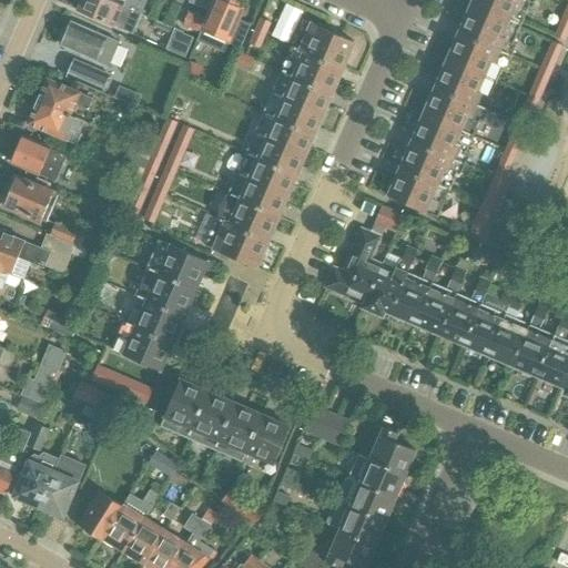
[(82,0),(78,11),(115,28),(133,36),(143,12),(114,0),(82,0)]
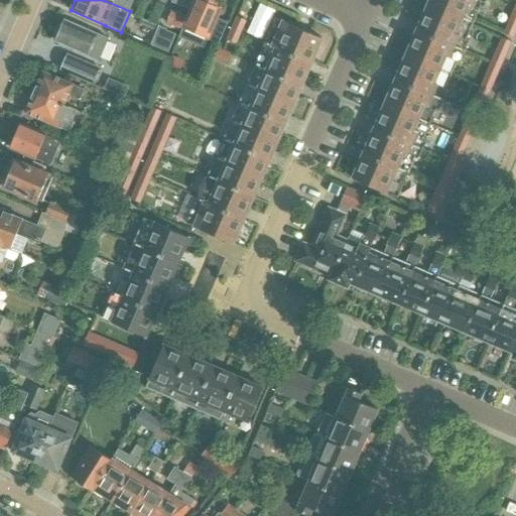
[(104,0),(130,11),(135,1),(131,0),(104,0)]
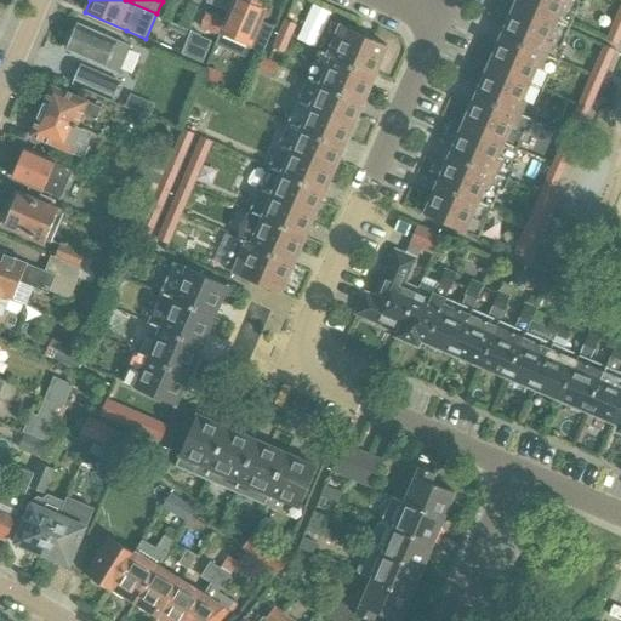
[(210,0),(209,3),(227,10),(231,0),(210,0)]
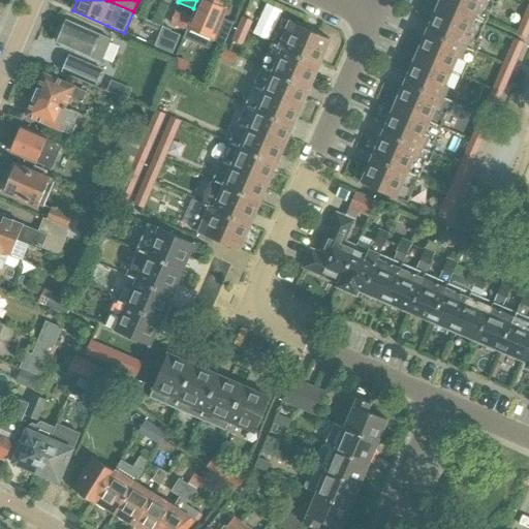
[(186,31),(184,39),(210,51),(229,4),(218,0),(199,0),(192,19),(187,32),(186,31)]
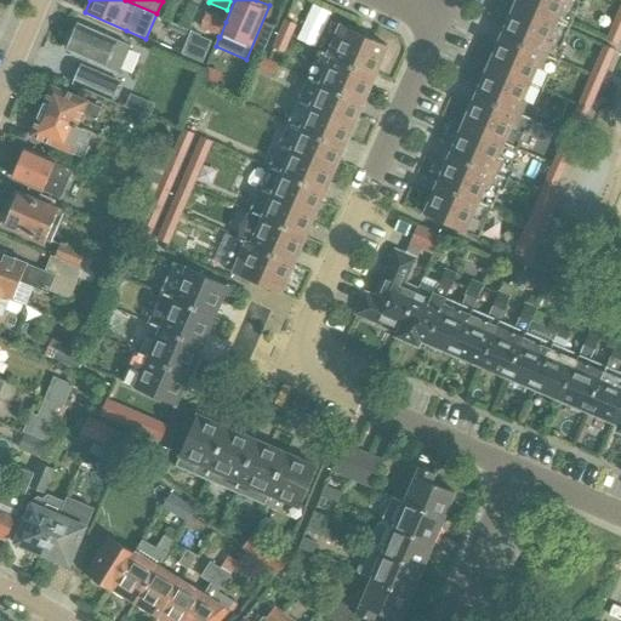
[(517,0),(516,4),(570,28),(580,7),(584,9),(587,0),(517,0)]
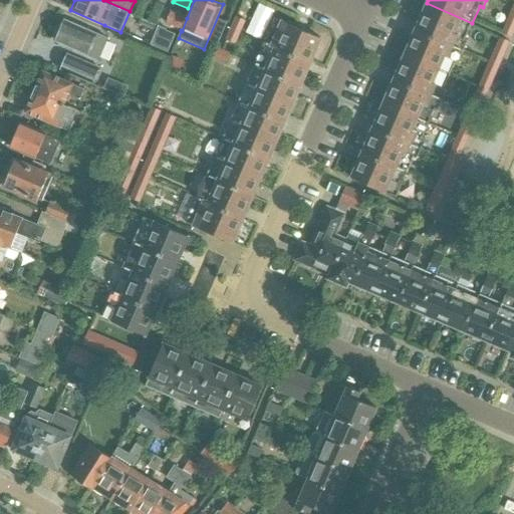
[(472,23),(427,3),(406,53),(451,73),(457,59),(460,60),(468,40),(465,39),(472,23)]
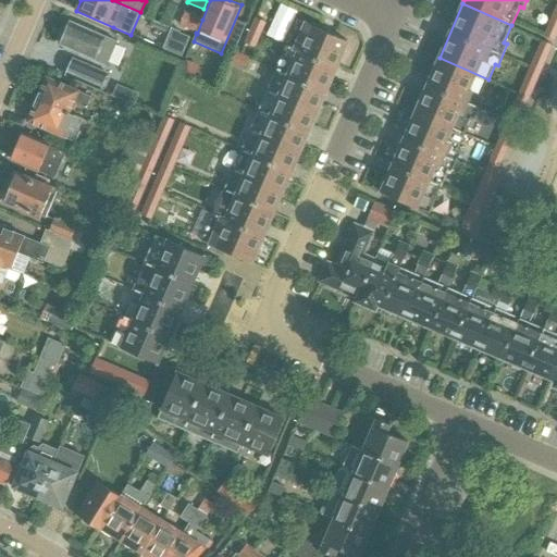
[(185,12),(180,26),(196,33),(197,34),(202,20),(202,19),(185,12)]
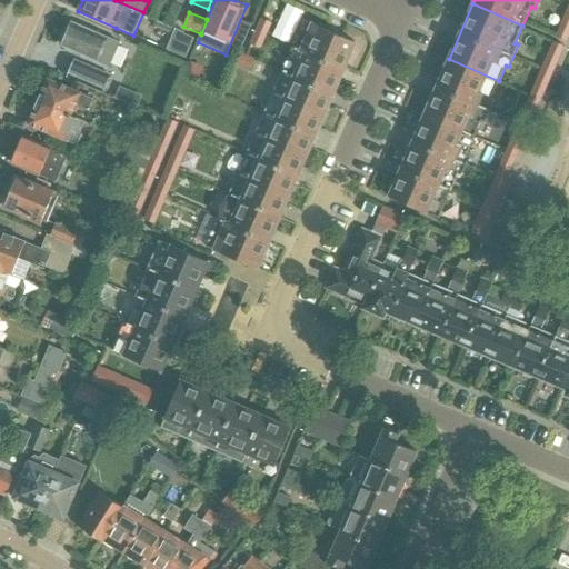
[(263,16),(256,45),(268,48),(276,19),(263,16)]
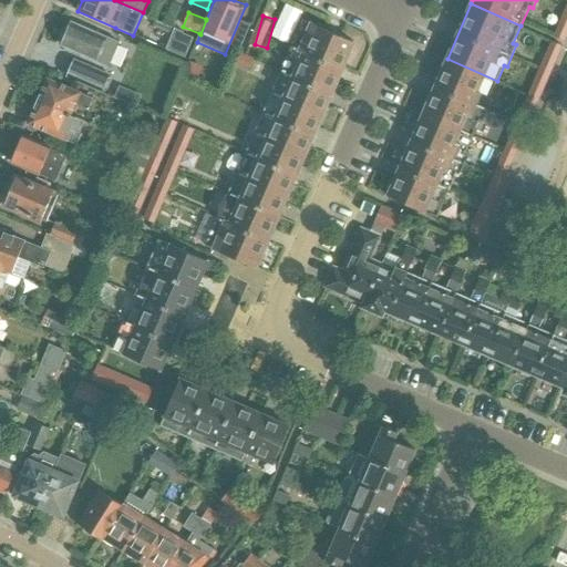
[(292,45),(344,68),(356,42),(303,20),(292,45)]
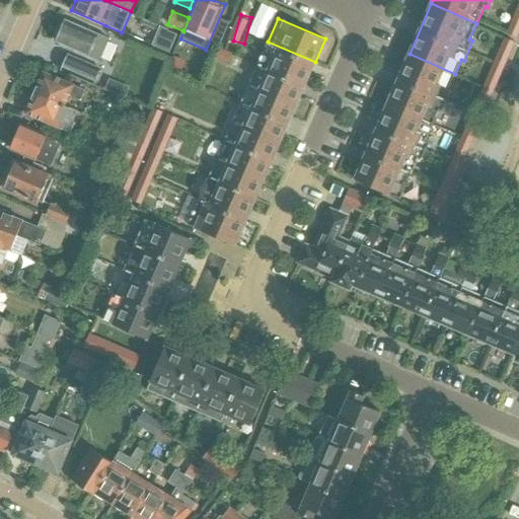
[(139,24),(157,32),(152,46),(169,54),(177,35),(168,31),(168,30),(142,19),(139,24)]
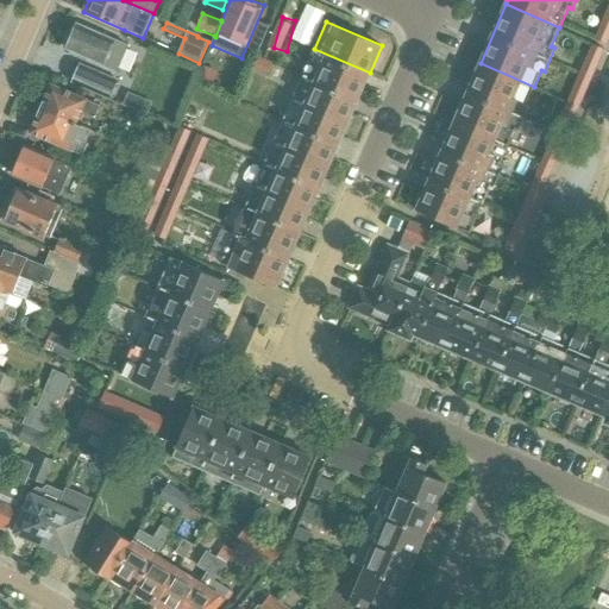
[(606,44),(608,36),(608,27),(601,24),(594,38),(606,44)]
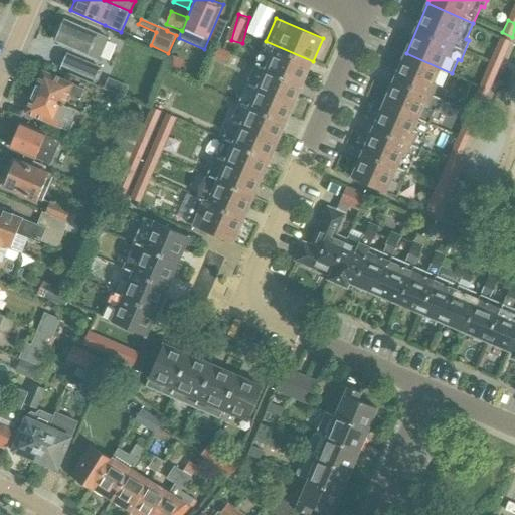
[(57,41),(90,56),(100,61),(104,51),(109,40),(66,21),(57,41)]
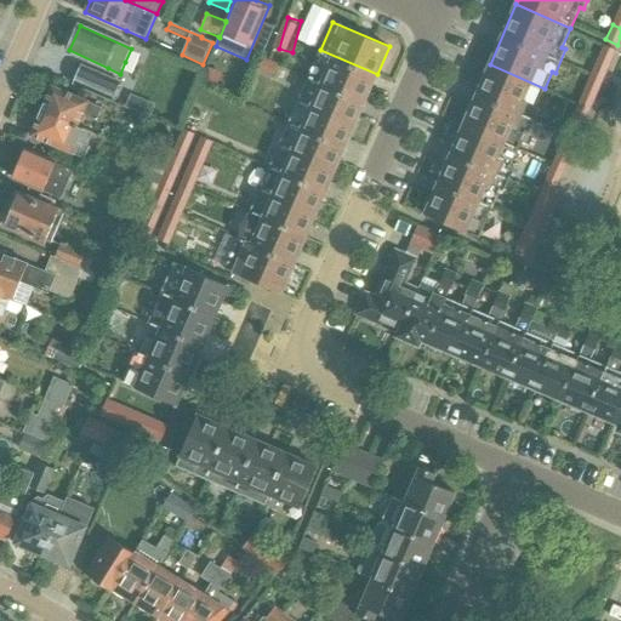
[(603,45),(597,60),(609,64),(615,50),(603,45)]
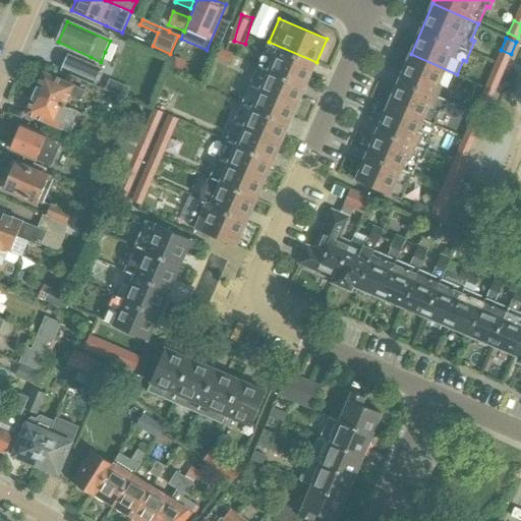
[(258,65),(306,85),(316,62),(269,42),(258,65)]
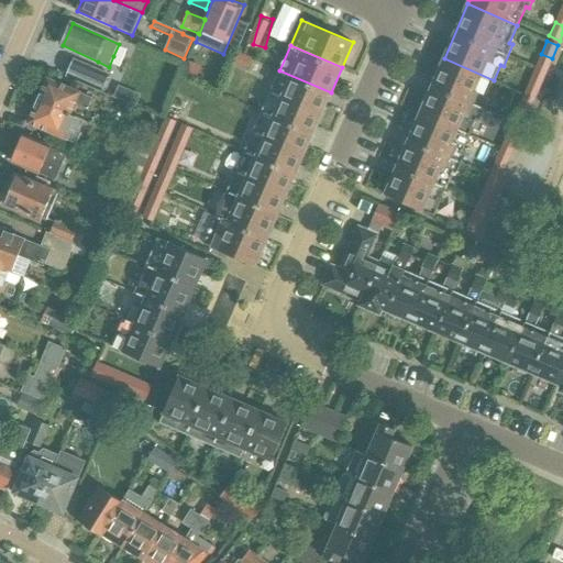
[(541,54),(536,67),(547,73),(552,58),(541,54)]
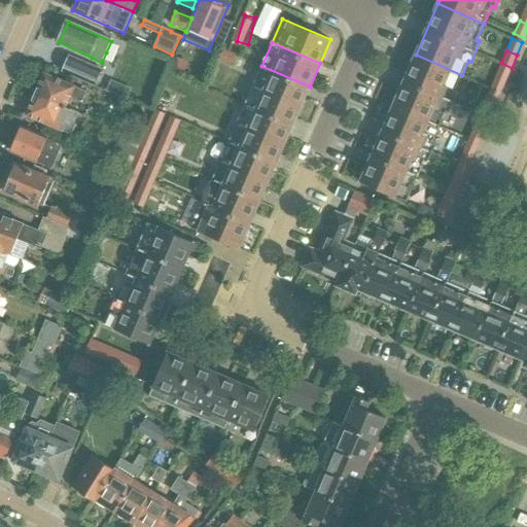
[(462,75),(416,55),(393,106),(429,121),(438,126),(445,110),(450,112),(458,92),(455,91),(462,75)]
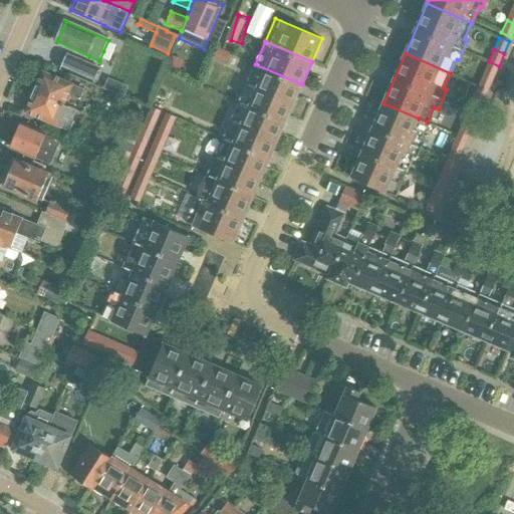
[(61,71),(92,85),(99,70),(68,56),(61,71)]
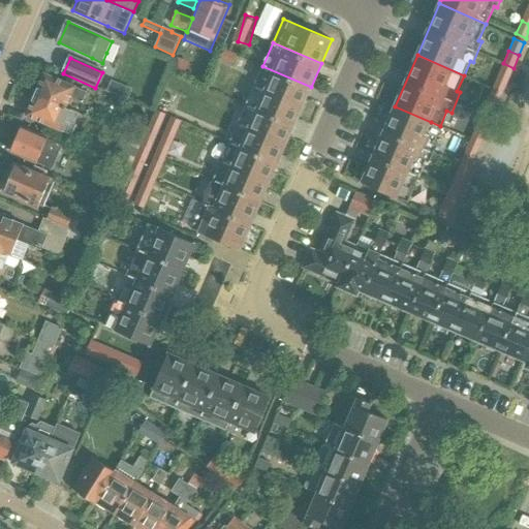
[(514,68),(503,63),(497,76),(507,81),(514,68)]
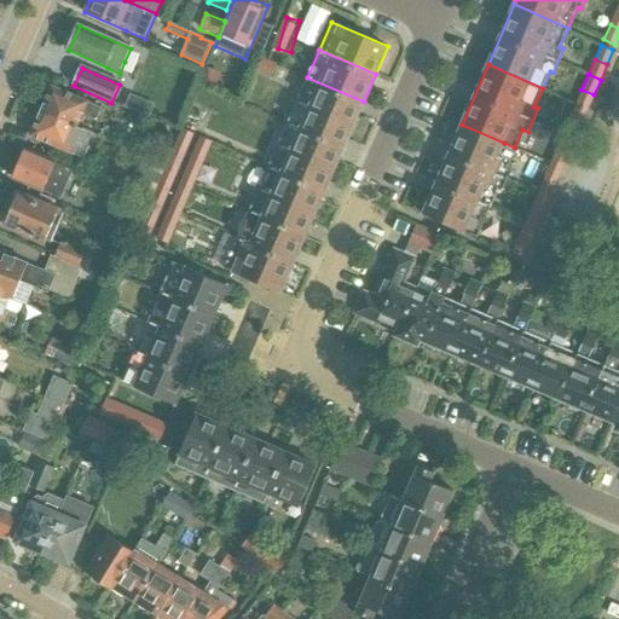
[(287,123),(345,148),(364,102),(307,77),(287,123)]
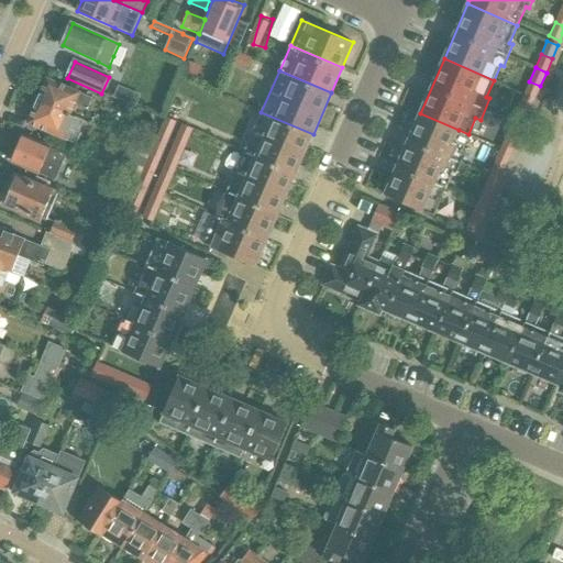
[(92,99),(48,80),(40,101),(72,116),(76,105),(88,110),(92,99)]
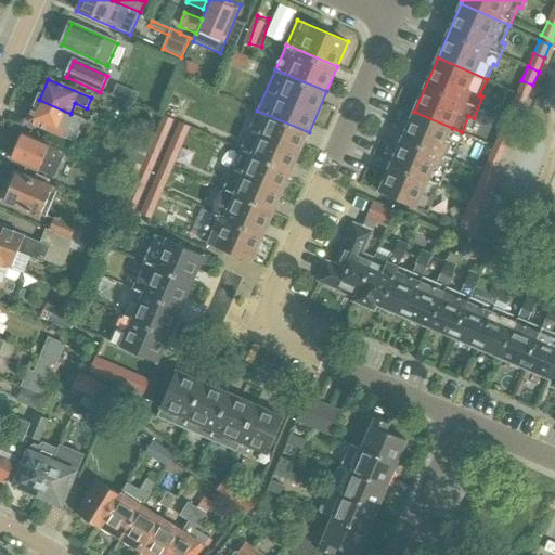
[(532,85),(521,80),(516,93),(527,98),(532,85)]
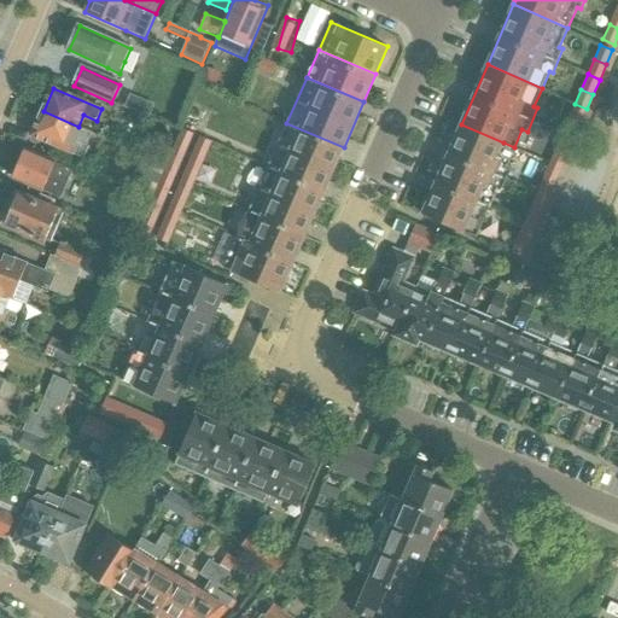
[(575,104),(569,118),(581,123),(587,109),(575,104)]
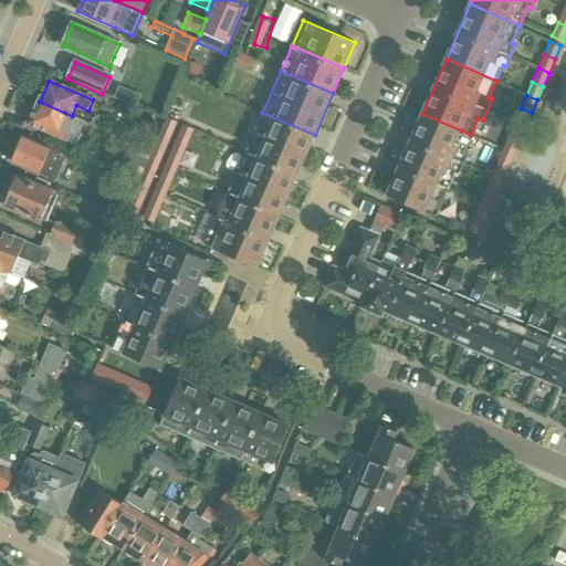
[(72,116),(40,102),(30,124),(77,145),(83,135),(80,134),(84,122),(72,117),(72,116)]
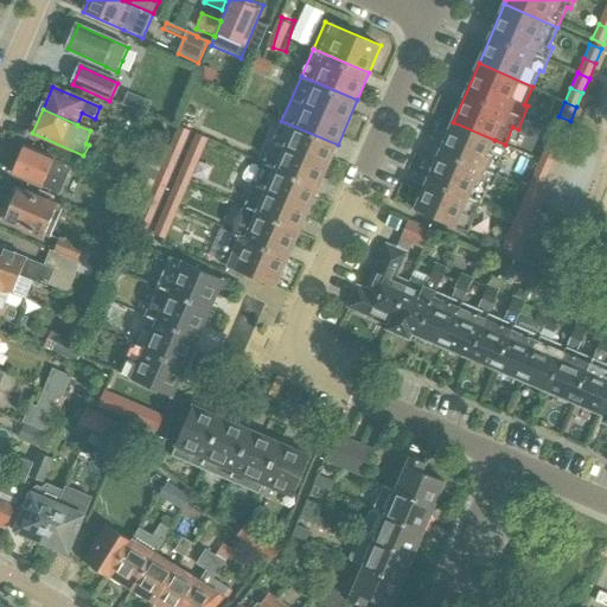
[(570,121),(558,116),(553,131),(563,135),(570,121)]
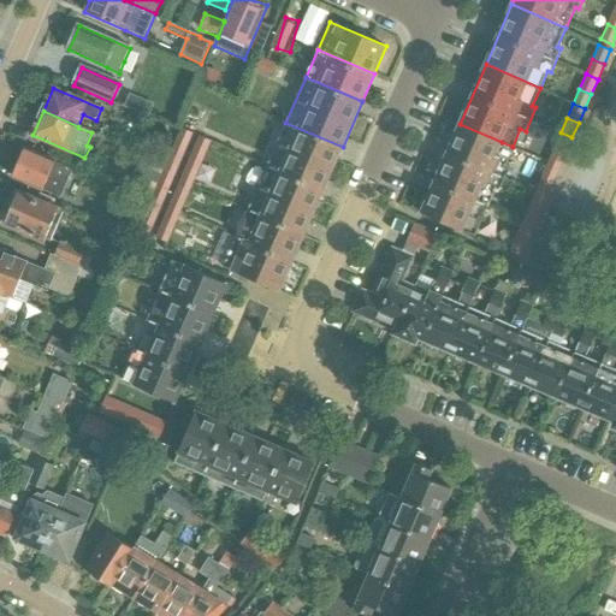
[(266,167),(324,193),(343,147),(285,123),(266,167)]
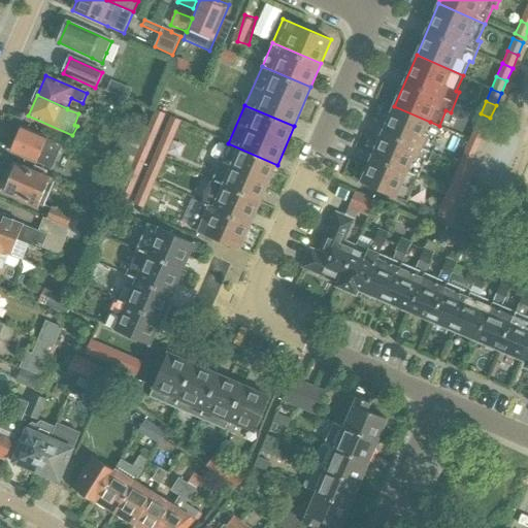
[(439,126),(430,122),(394,106),(372,158),(407,173),(418,177),(424,162),(428,163),(436,142),(433,141),(439,126)]
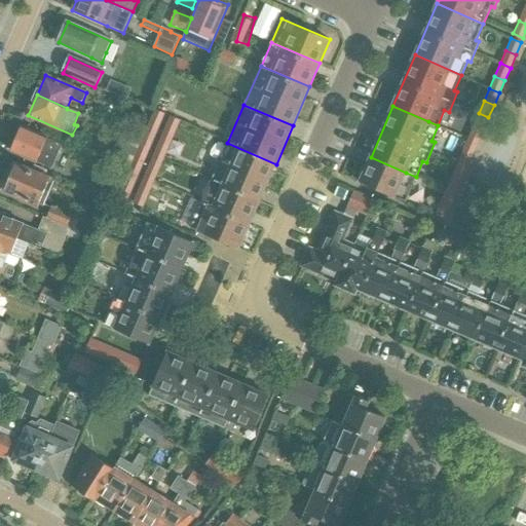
[(129,170),(113,208),(123,212),(165,114),(154,109),(147,127),(145,130),(142,140),(129,170)]
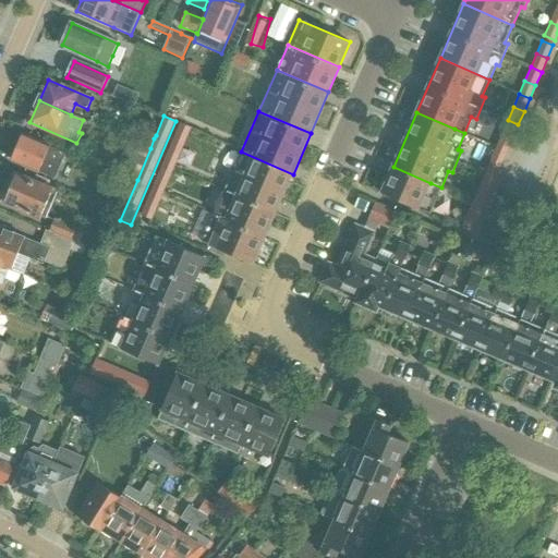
[(512,138),(518,124),(508,120),(501,133),(512,138)]
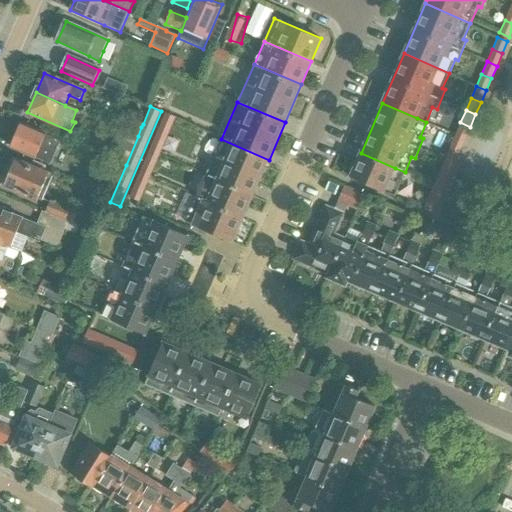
[(138,201),(174,117),(165,112),(128,197),(138,201)]
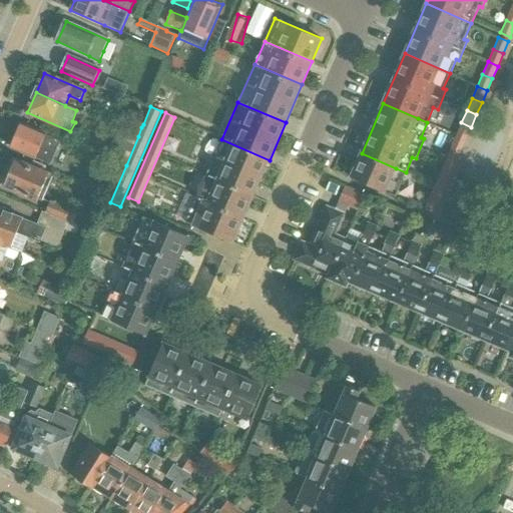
[(126,120),(122,129),(125,131),(138,136),(141,127),(126,120)]
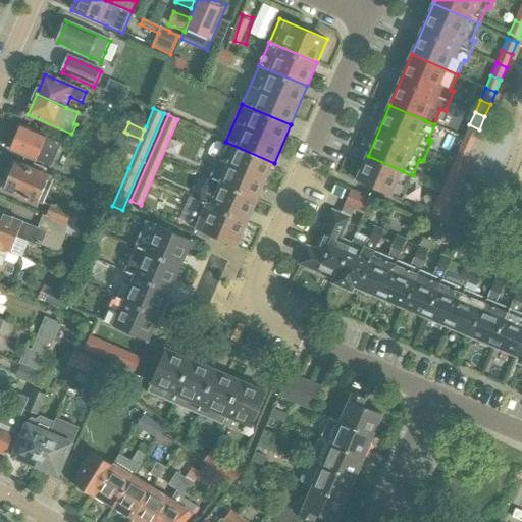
[(464,138),(474,142),(479,129),(469,124),(464,138)]
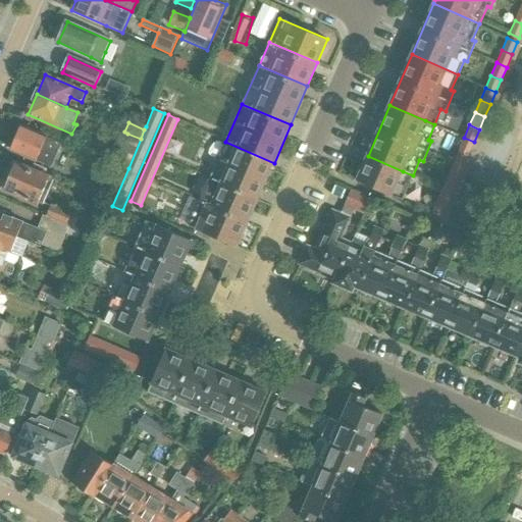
[(21,126),(11,150),(38,161),(38,160),(53,166),(62,146),(47,139),(48,138),(21,126)]
